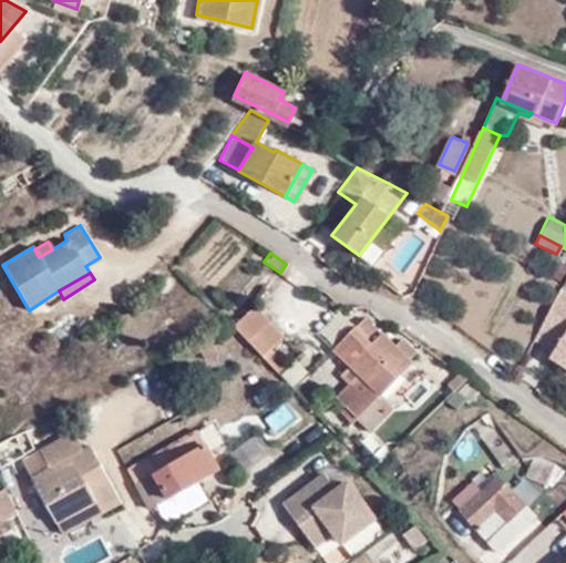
[(565,293),(565,292),(561,289),(534,340),(552,352),(548,358),(565,369),(565,293)]
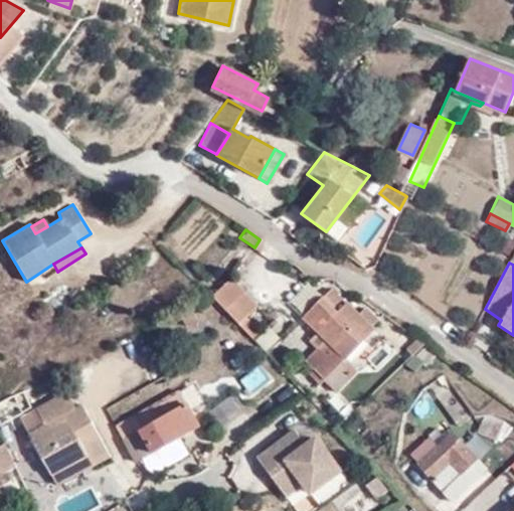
[(231,275),(212,293),(238,320),(259,302),(231,275)]
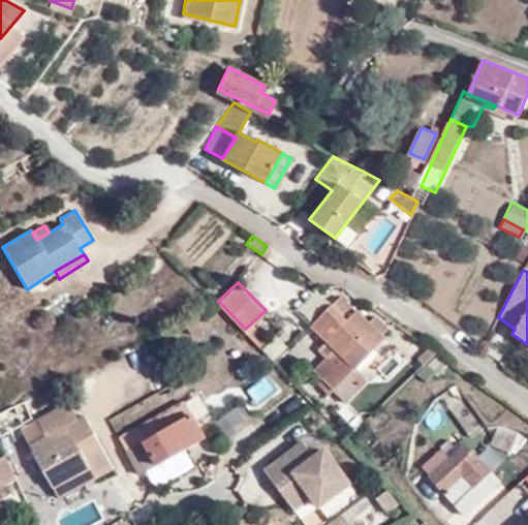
[(308,284),(288,308),(306,323),(325,301),(308,284)]
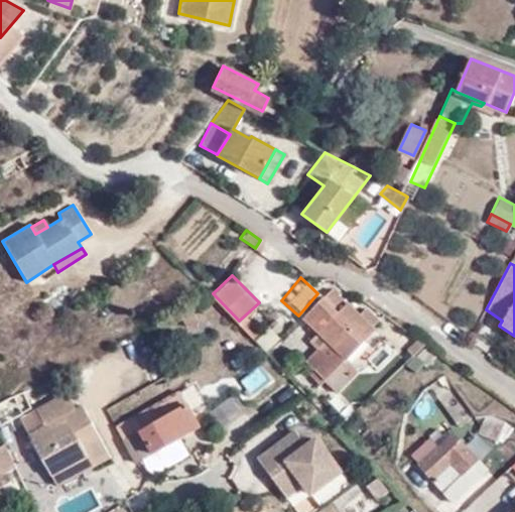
[(334,287),(320,299),(335,314),(348,302),(334,287)]
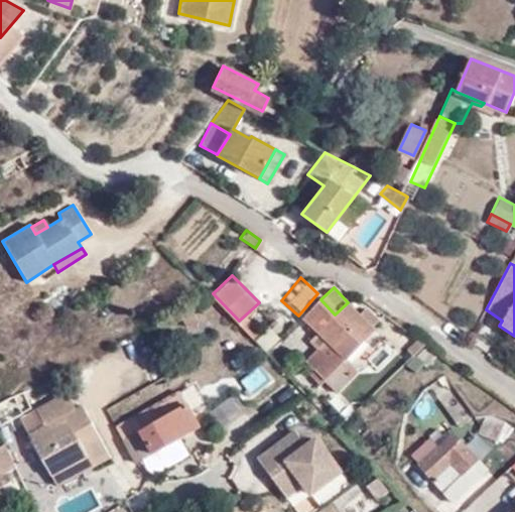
[(319,382),(326,378),(343,361),(375,331),(370,325),(359,312),(348,302),(335,314),(320,299),(305,313),(336,347),(328,355),(320,347),(307,359),(314,367),(310,371),(319,382)]
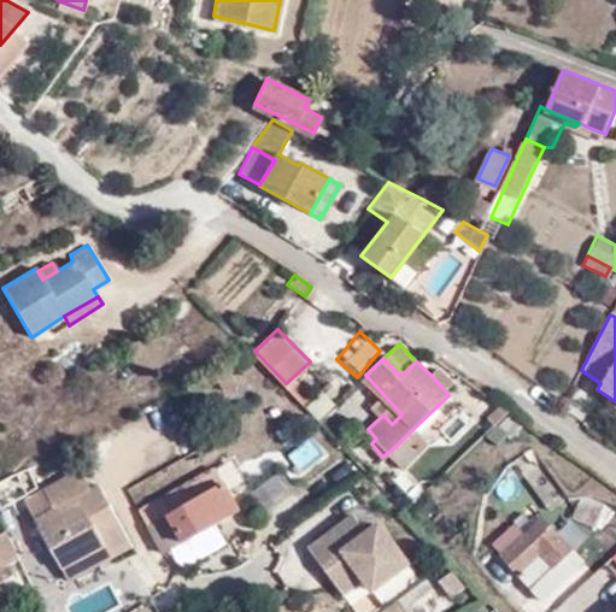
[(439,366),(429,374),(443,388),(452,380),(439,366)]
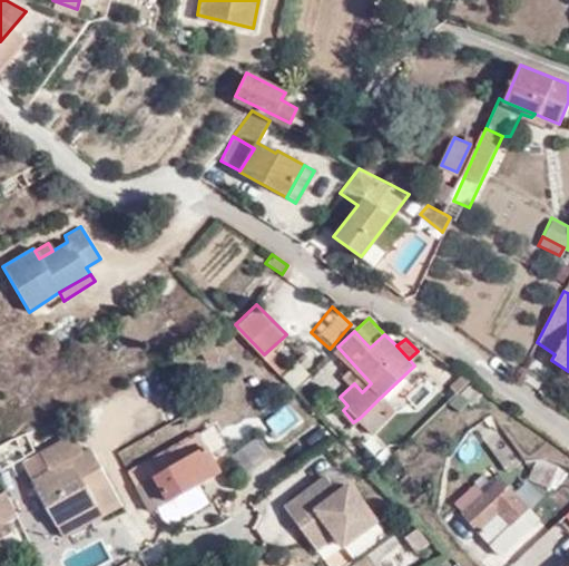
[(281,372),(292,390),(310,378),(298,361),(281,372)]
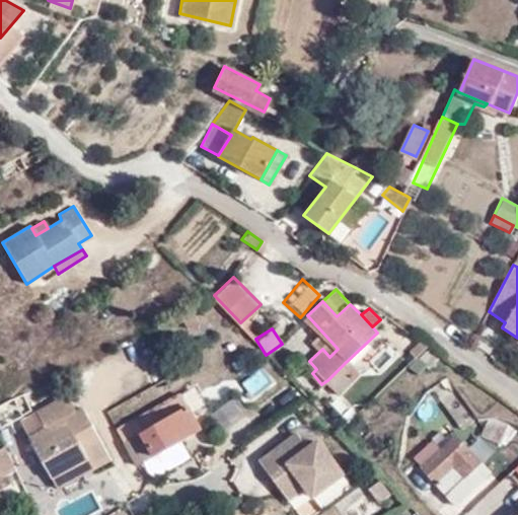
[(355,375),(345,363),(327,380),(338,390),(355,375)]
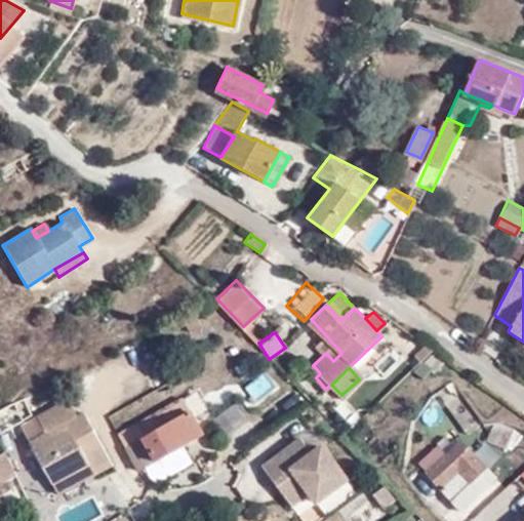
[(179,388),(112,424),(117,431),(134,423),(135,424),(164,407),(163,405),(184,396),(179,388)]
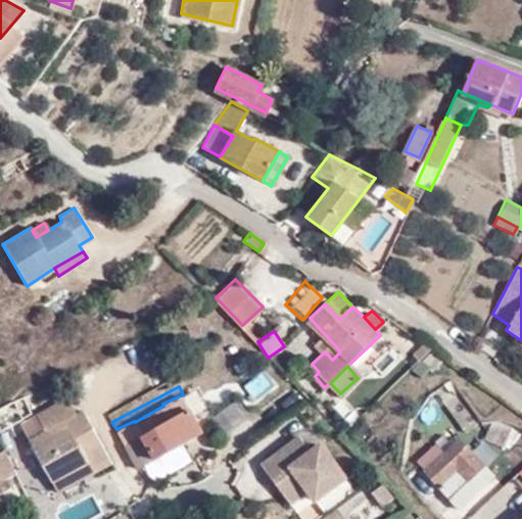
[(474,423),(453,390),(440,398),(463,431),(474,423)]
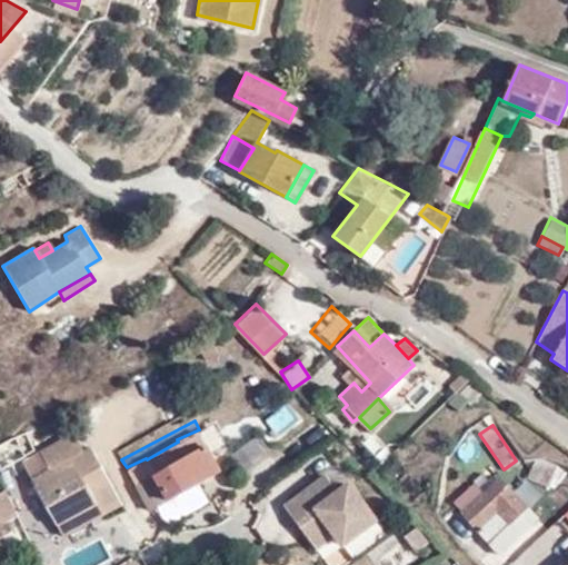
[(146,458),(127,467),(150,511),(169,499),(168,498),(199,482),(200,483),(220,472),(199,429),(177,439),(178,442),(147,459),(146,458)]
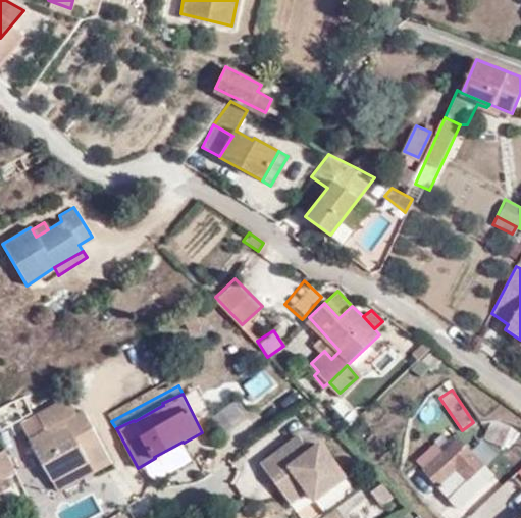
[(22,418),(31,435),(52,477),(86,460),(92,470),(111,460),(84,408),(77,412),(69,395),(38,411),(22,418)]
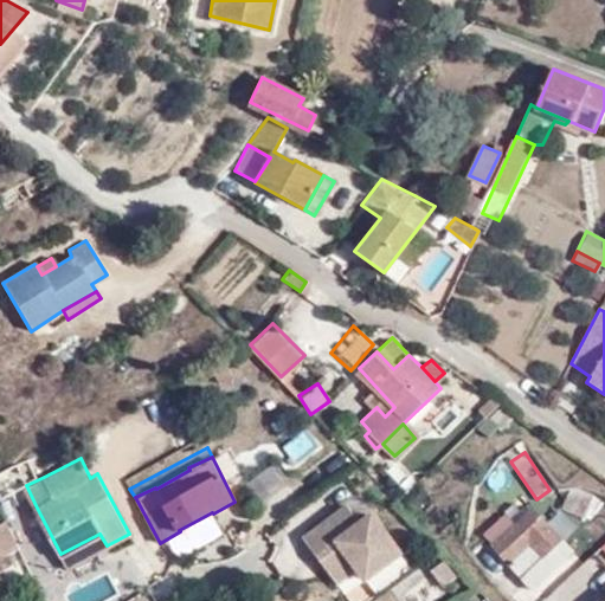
[(593,491),(571,483),(560,505),(583,515),(593,491)]
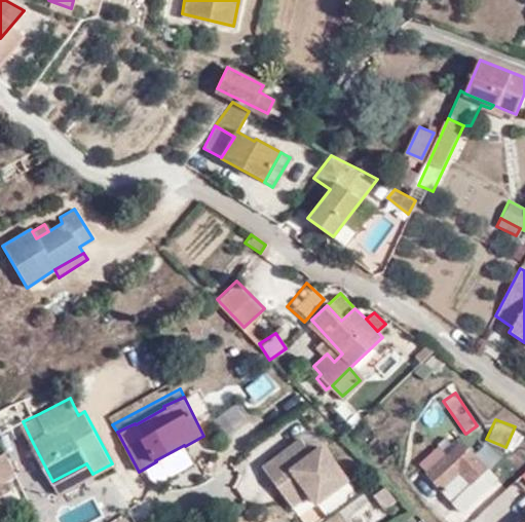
[(306,438),(267,467),(296,506),(314,494),(322,502),(351,481),(326,447),(316,453),(306,438)]
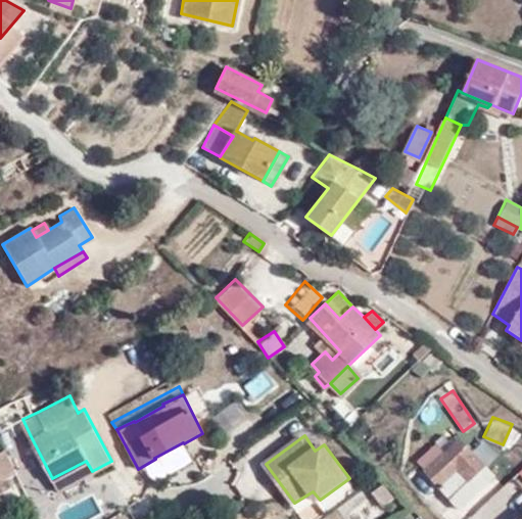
[(449,492),(483,462),(459,436),(444,450),(438,443),(420,463),(449,492)]
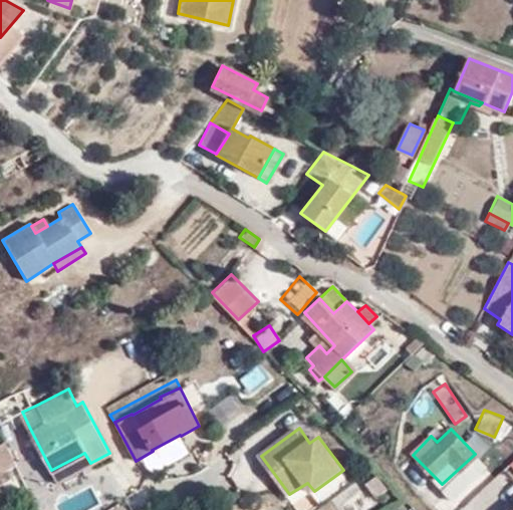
[(5,438),(0,440),(0,471),(17,461),(5,438)]
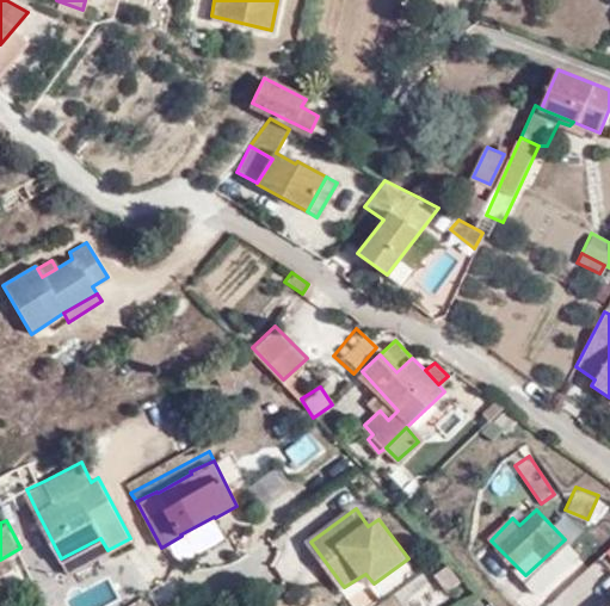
[(67,570),(108,550),(100,538),(61,558),(67,570)]
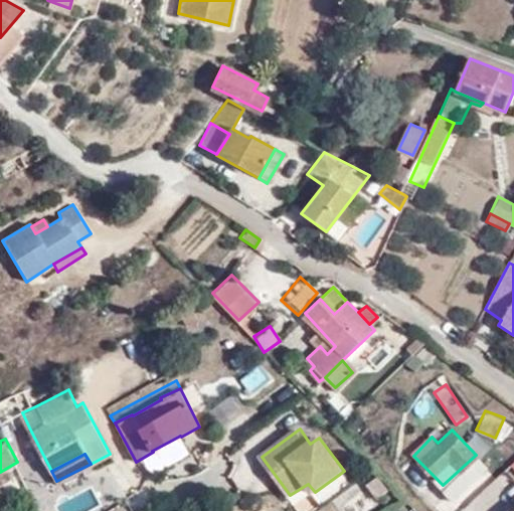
[(484,464),(476,455),(443,485),(452,495),(484,464)]
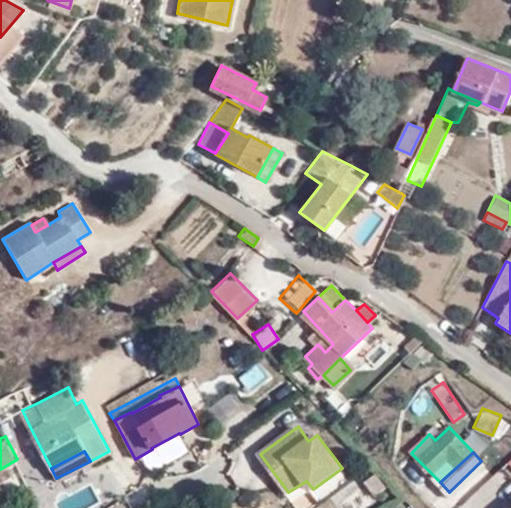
[(373,474),(363,481),(372,495),(382,487),(373,474)]
